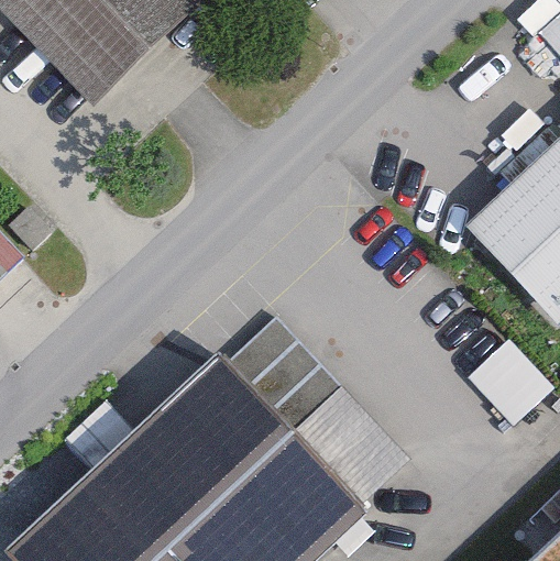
[(0,0),(0,11),(88,107),(204,0),(0,0)]
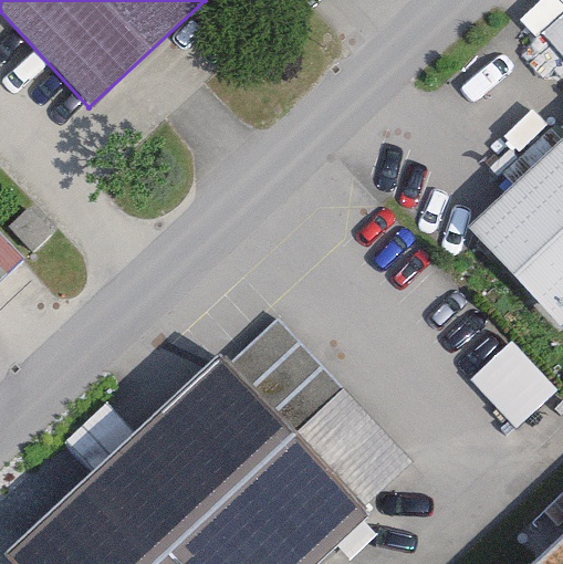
[(562,139),(469,227),(562,329),(562,139)]
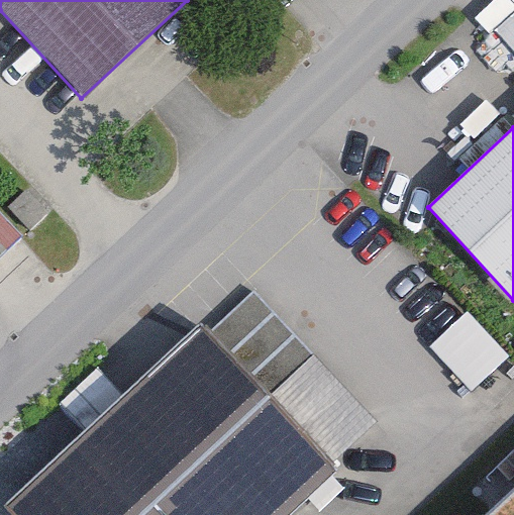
[(0,276),(38,242),(0,199),(0,276)]
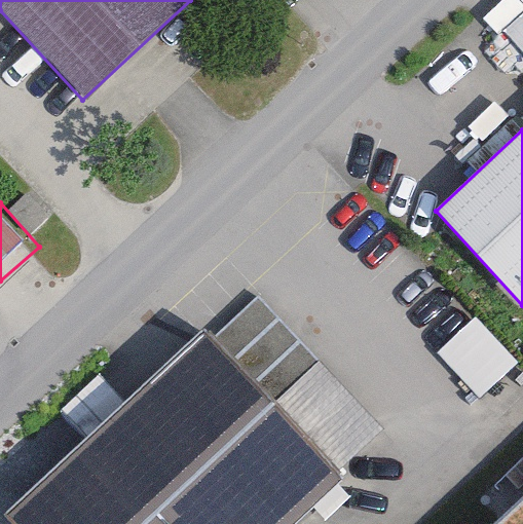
[(294,523),(390,437),(265,301),(221,342),(185,304),(0,473),(0,494),(27,523),(294,523)]
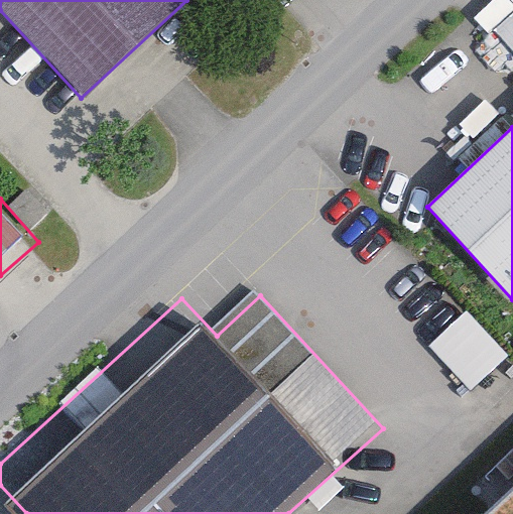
[(512,503),(501,513),(512,513),(512,503)]
